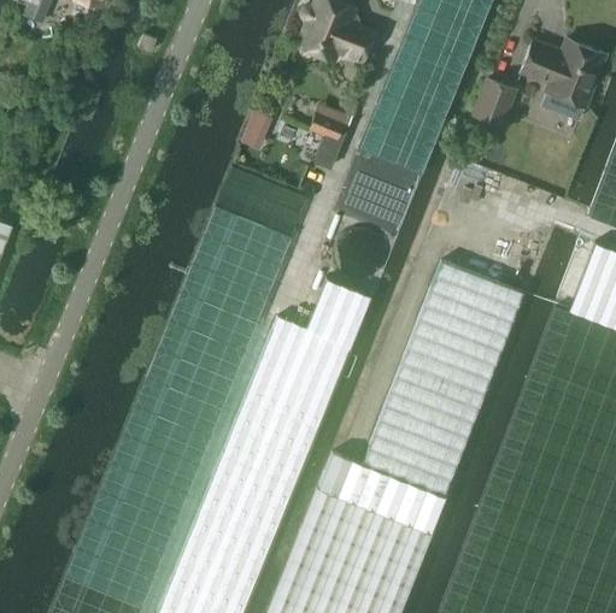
[(31,0),(24,18),(39,24),(48,0),(31,0)]
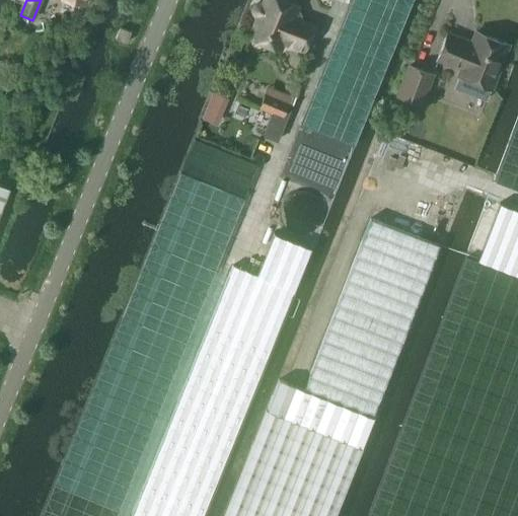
[(297,13),(299,9),(276,0),(267,0),(265,7),(261,6),(257,8),(254,11),(254,14),(252,17),(259,20),(251,40),(281,52),(284,45),(305,53),(315,28),(301,23),(297,13)]
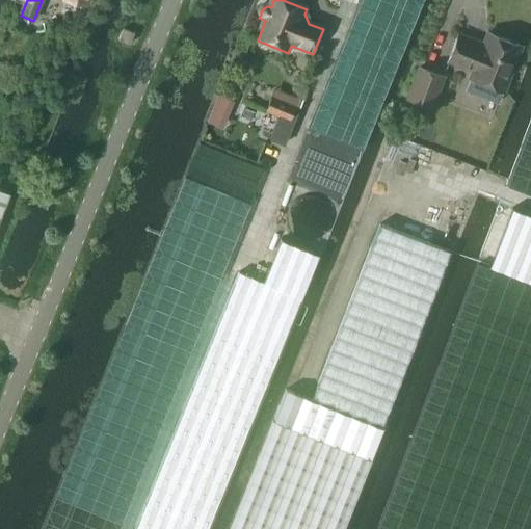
[(118,44),(130,48),(133,40),(135,36),(124,32),(118,44)]
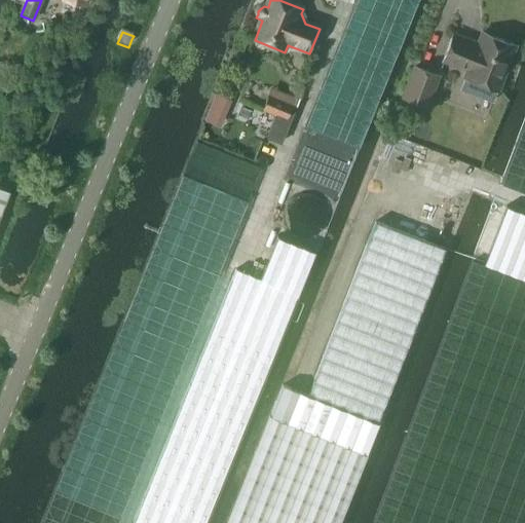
[(516,48),(484,36),(479,50),(472,47),(473,45),(454,38),(445,64),(470,73),(466,81),(498,94),(516,48)]
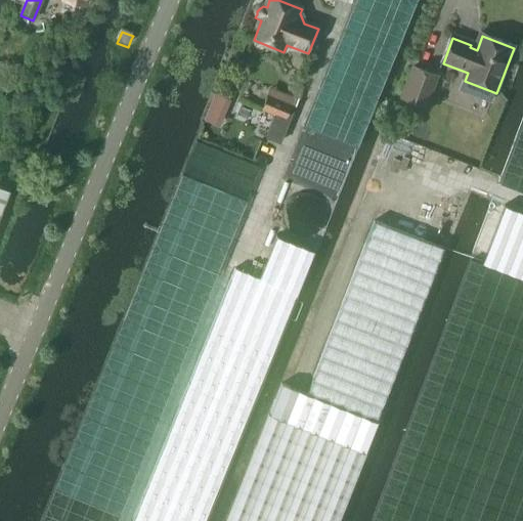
[(413,69),(402,99),(425,109),(437,78),(413,69)]
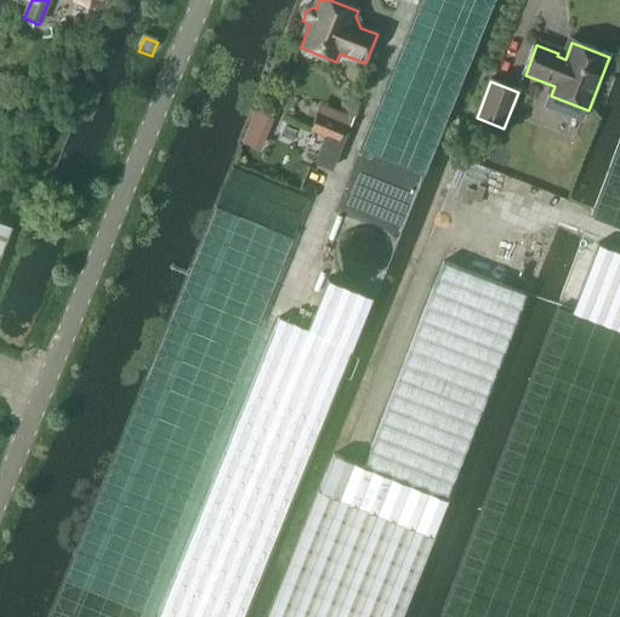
[(259,131),(263,118),(255,114),(249,127),(259,131)]
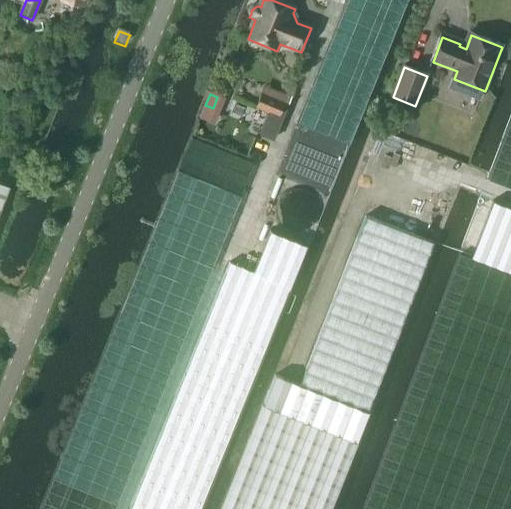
[(258,109),(275,116),(280,118),(285,105),(263,96),(258,109)]
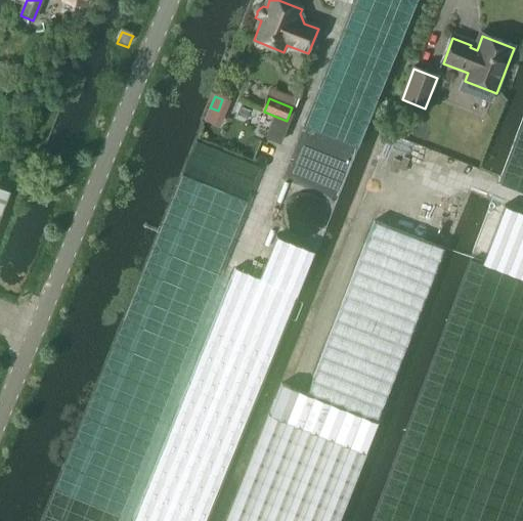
[(0,217),(9,193),(0,188),(0,217)]
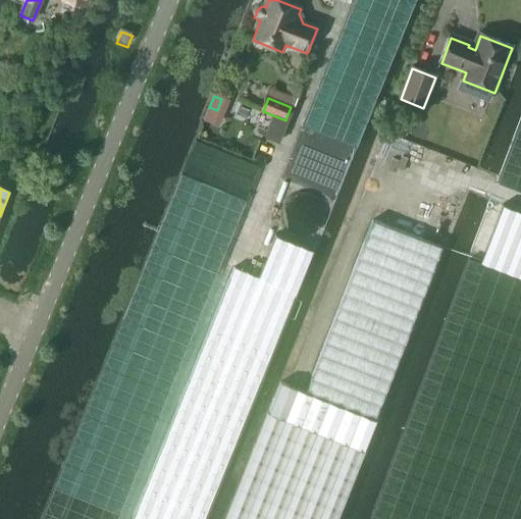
[(520,214),(503,208),(481,265),(520,280),(520,214)]
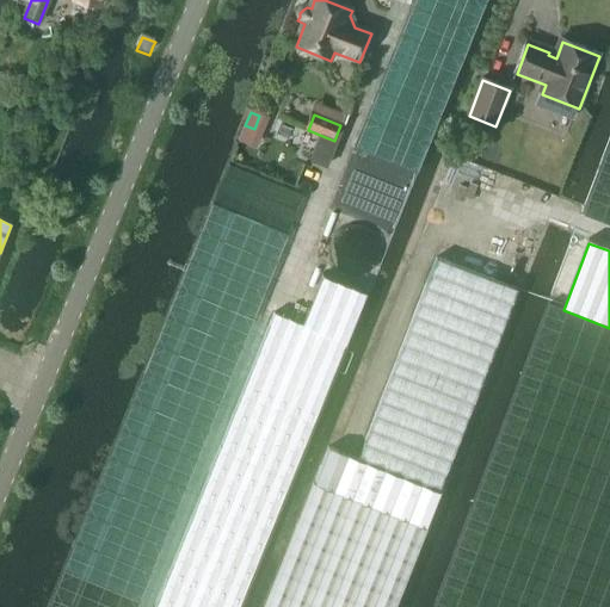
[(436,261),(359,462),(439,493),(517,292),(436,261)]
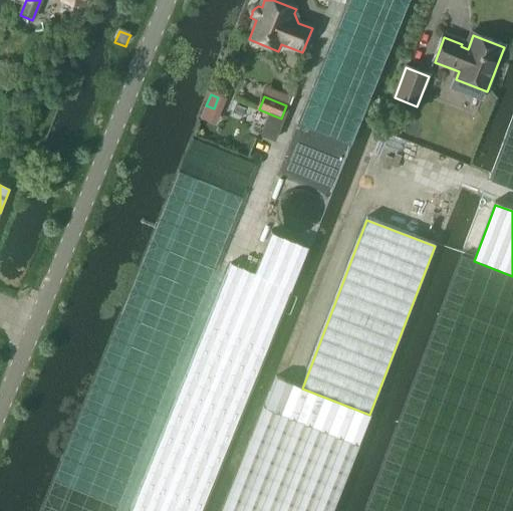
[(202,510),(291,290),(308,249),(271,235),(255,275),(231,265),(132,510),(202,510)]
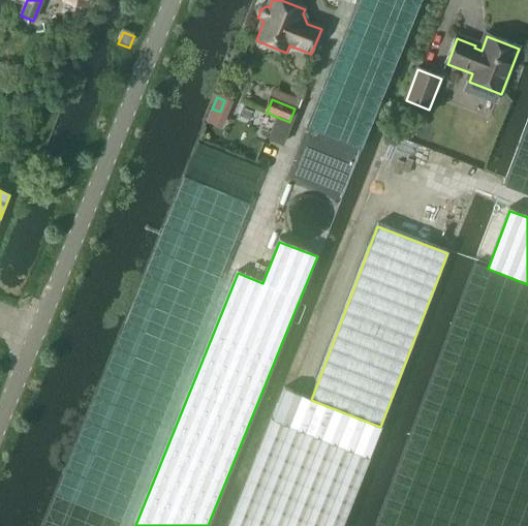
[(311,400),(285,391),(273,421),(370,458),(381,428),(380,427),(311,400)]
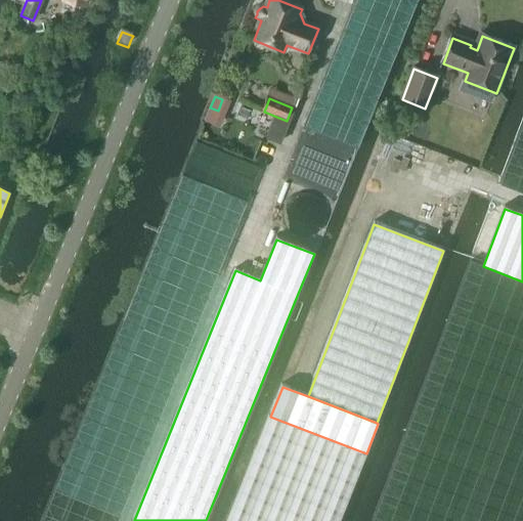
[(269,417),(227,520),(339,520),(366,453),(270,417),(269,417)]
